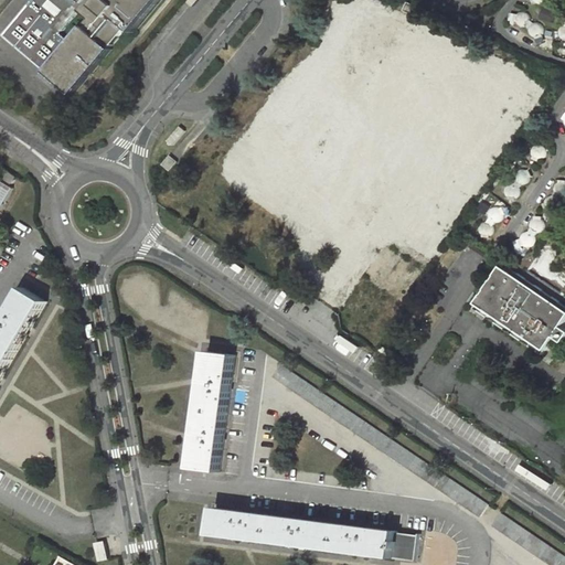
[(33,0),(3,36),(38,64),(43,57),(52,64),(45,72),(74,95),(113,49),(110,48),(128,27),(135,32),(161,0),(33,0)]
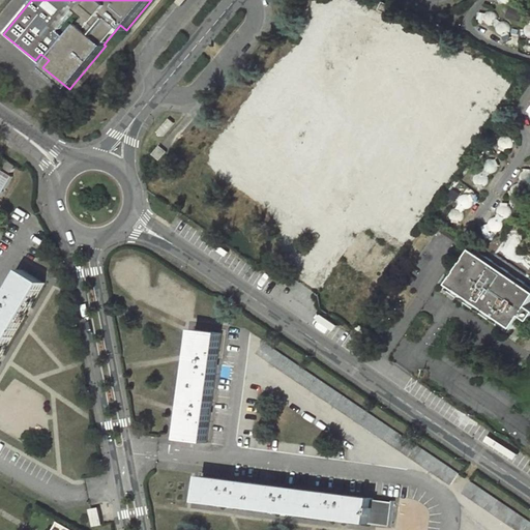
[(393,17),(396,9),(384,3),(380,10),(393,17)]
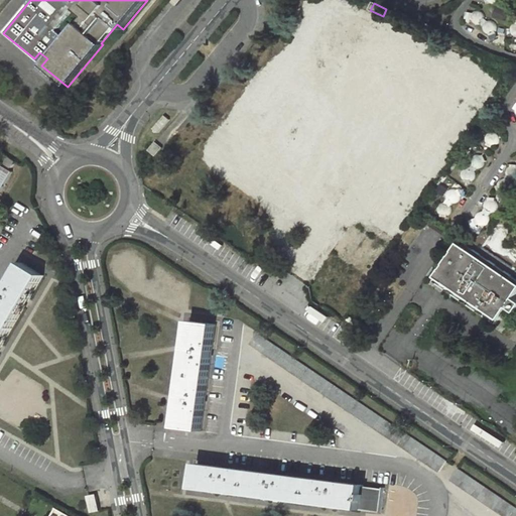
[(512,18),(515,21),(511,21),(508,24),(506,27),(507,31),(510,34),(513,35),(515,33),(515,7),(513,9),(511,11),(511,15),(512,18)]
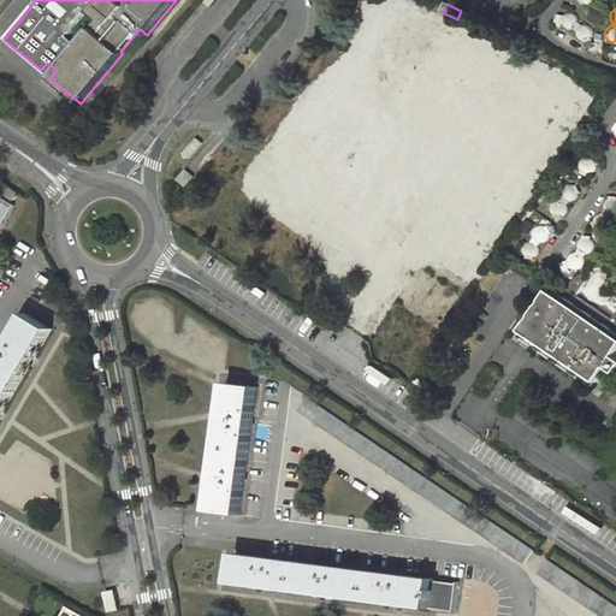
[(582,27),(579,28),(578,28),(580,24),(580,22),(579,17),(575,15),(570,13),(568,15),(564,18),(563,22),(564,27),(567,30),(572,31),(575,30),(576,30),(575,36),(578,41),(581,43),(586,43),(590,41),(592,36),(591,33),(588,28),(582,27)]
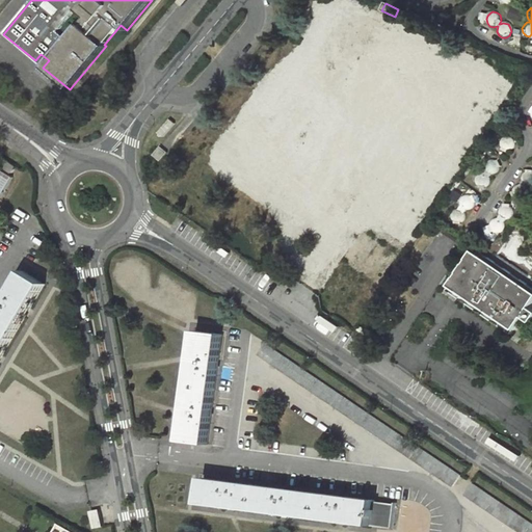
[(35,60),(43,68),(49,60),(41,54),(35,60)]
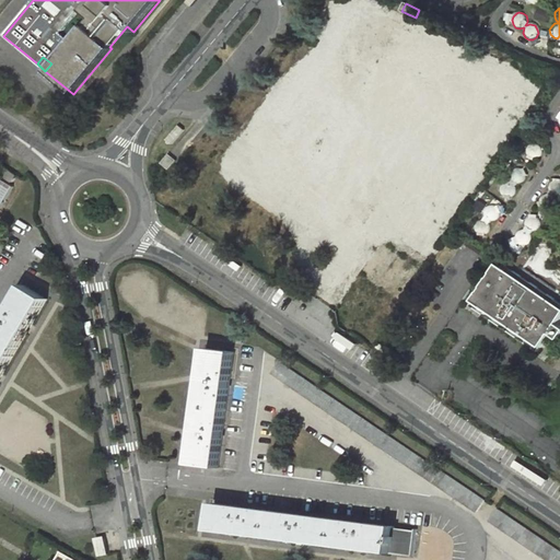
[(363,62),(358,71),(361,73),(368,66),(363,62)]
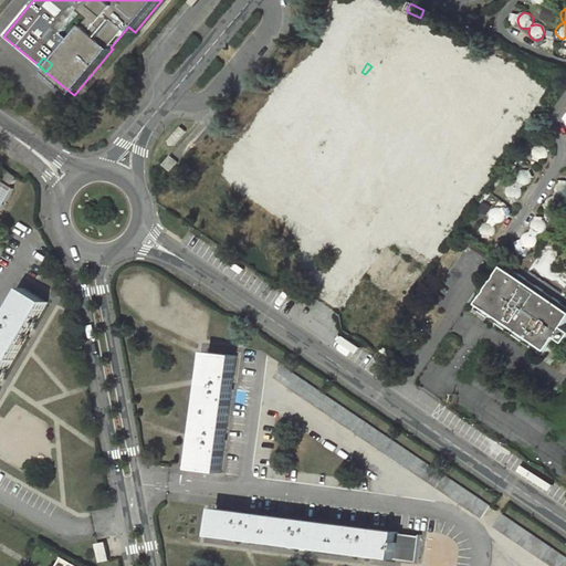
[(429,91),(449,105),(457,94),(437,81),(429,91)]
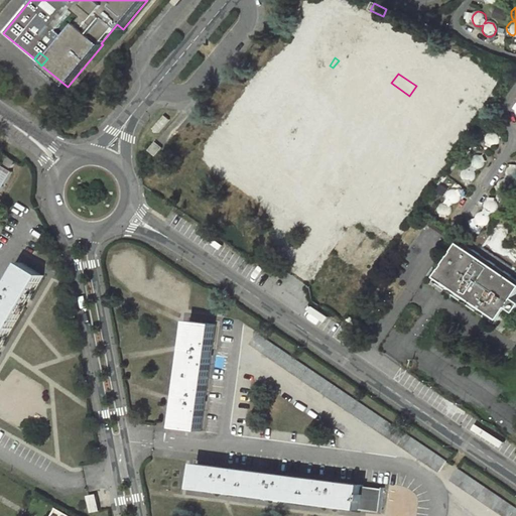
[(484,138),(484,141),(484,142),(486,146),(491,147),(494,146),(496,145),(498,142),(498,139),(497,137),(495,135),(492,133),(489,133),(485,136),(484,138)]
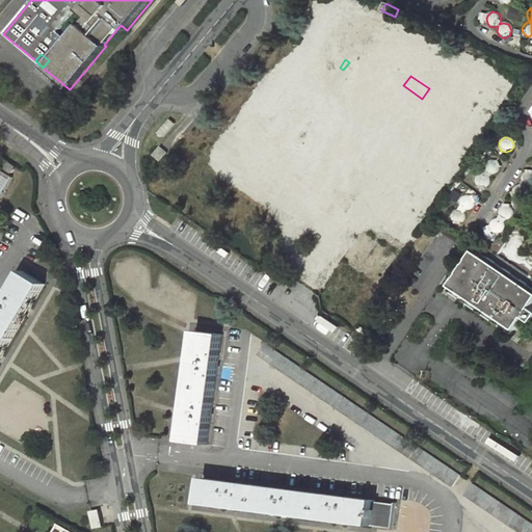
[(167,153),(160,147),(153,156),(160,162),(167,153)]
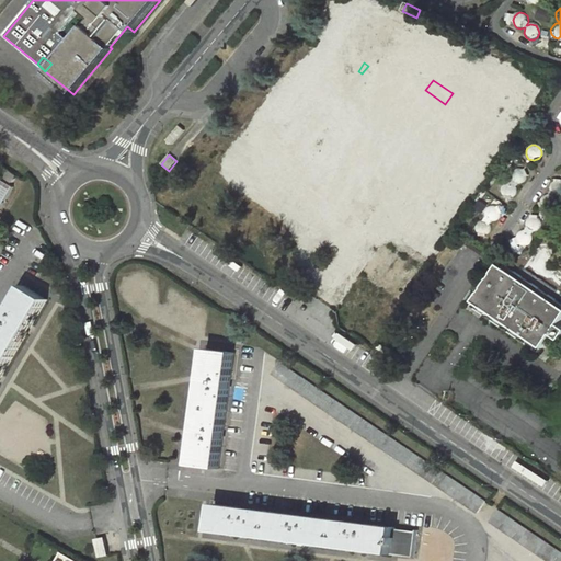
[(18,176),(2,167),(0,170),(0,172),(14,182),(18,176)]
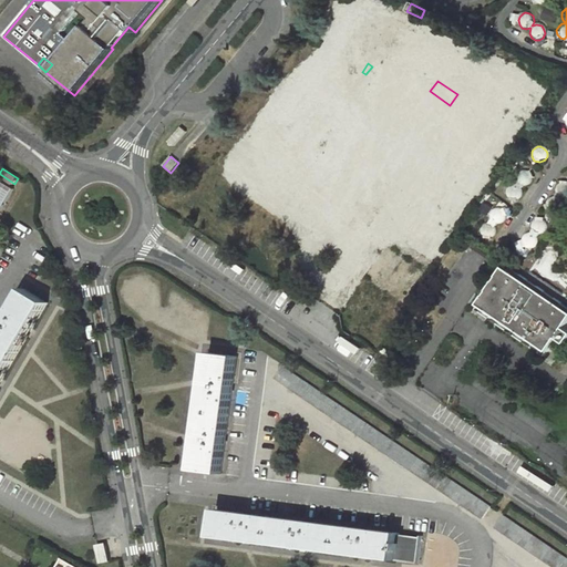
[(515,181),(517,185),(514,184),(511,185),(507,189),(507,193),(508,195),(513,199),(516,199),(521,197),(522,195),(523,192),(522,188),(519,186),(523,186),(526,186),(531,182),(531,177),(529,174),(525,172),(521,172),(517,174),(516,177),(515,181)]
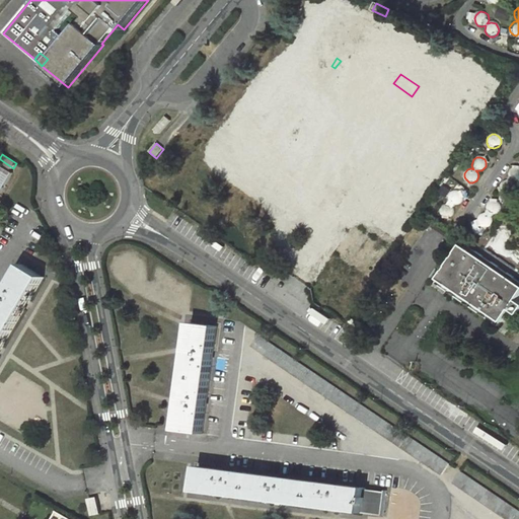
[(0,195),(13,172),(1,165),(0,167),(0,195)]
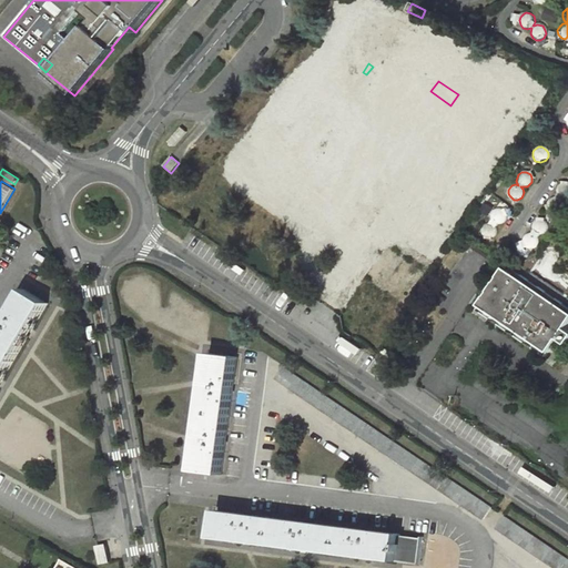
[(556,196),(558,200),(554,199),(550,201),(548,204),(547,209),(549,212),(553,214),(557,214),(561,212),(563,206),(563,204),(560,201),(565,202),(567,200),(567,188),(567,186),(564,186),(559,188),(557,190),(556,193),(556,196)]
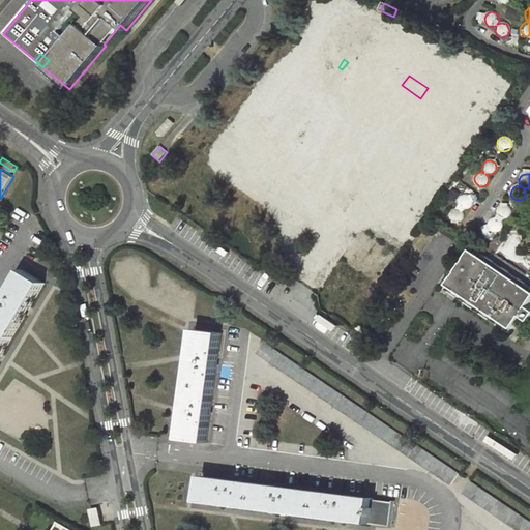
[(465,212),(463,208),(466,208),(469,207),(472,205),(473,202),(472,199),(470,196),(468,195),(465,194),(461,196),(459,200),(459,203),(461,207),(459,206),(455,207),(452,208),(451,210),(451,215),(452,218),(457,221),(460,221),(463,219),(465,215),(465,212)]
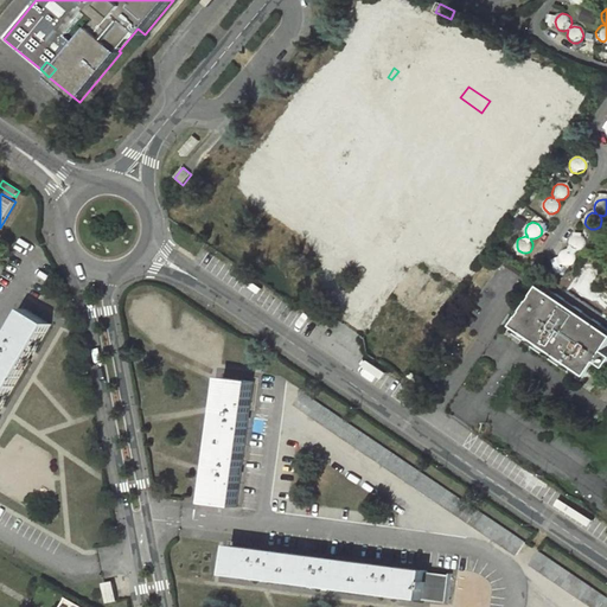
[(574,259),(572,256),(572,255),(574,256),(576,256),(579,255),(581,254),(582,251),(583,249),(583,246),(582,244),(580,241),(579,240),(576,240),(572,240),(568,243),(567,246),(567,249),(568,251),(570,254),(569,255),(567,254),(564,254),(561,255),(560,257),(558,259),(557,261),(558,264),(560,267),(562,269),(566,270),(567,270),(570,269),(573,267),(574,263),(574,261),(574,259)]
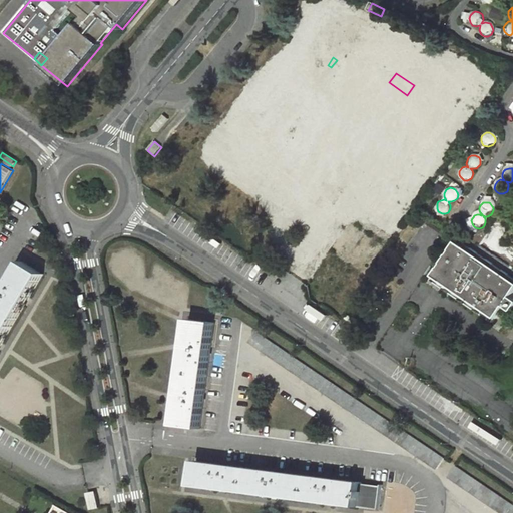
[(512,295),(512,279),(457,241),(434,276),(497,319),(495,322),(502,327),(512,311),(512,297),(512,295)]
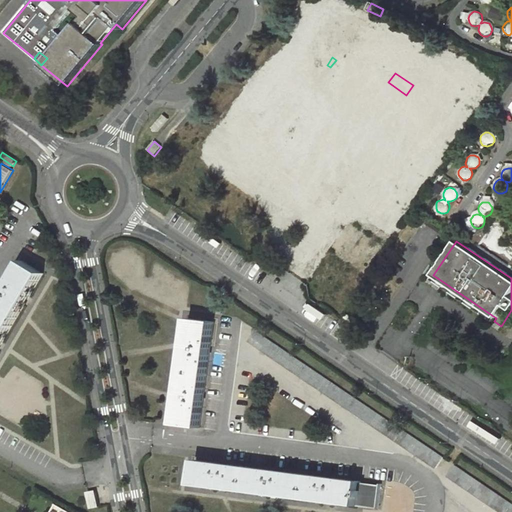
[(0,348),(44,274),(23,260),(0,298),(0,348)]
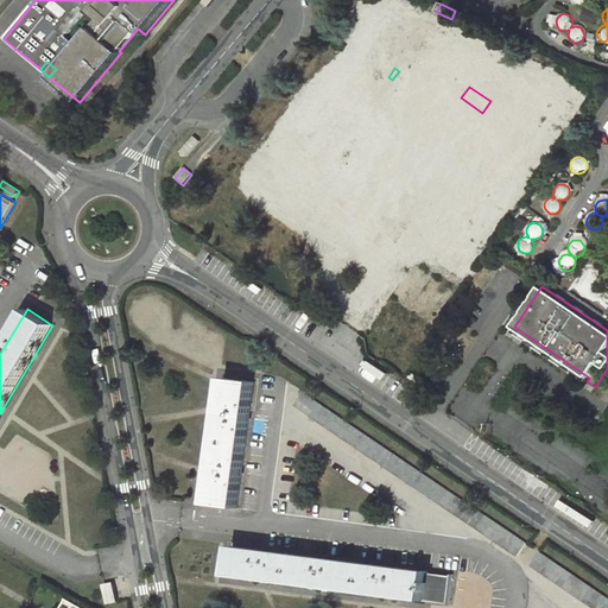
[(255,382),(226,378),(209,502),(238,507),(255,382)]
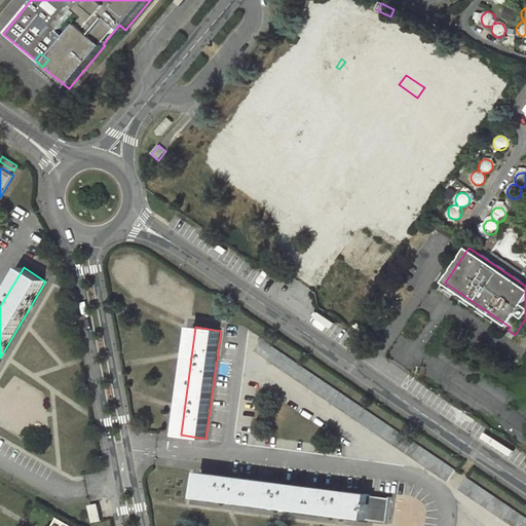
[(456,470),(264,339),(256,350),(449,481),(456,470)]
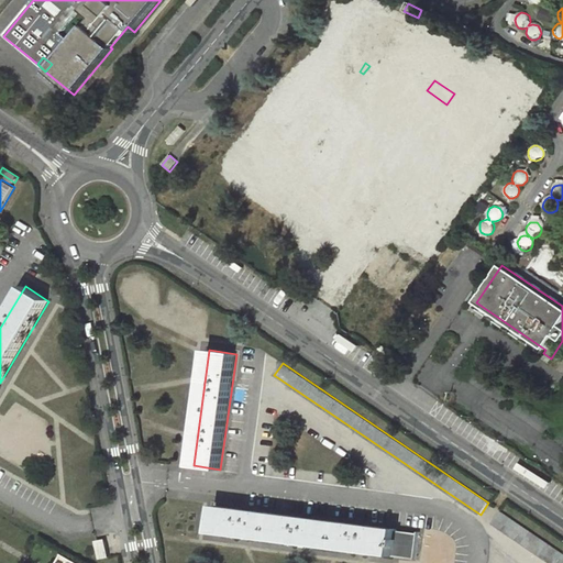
[(397,529),(216,506),(212,532),(393,555),(394,554),(417,558),(419,534),(397,531),(397,529)]
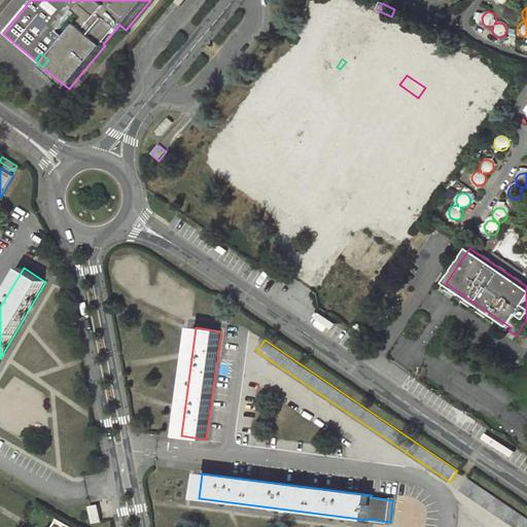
[(526,526),(526,518),(468,479),(461,489),(517,526),(526,526)]
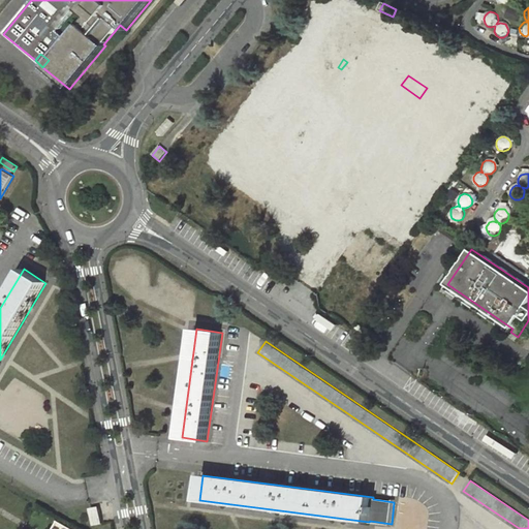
[(99,507),(91,509),(95,526),(102,524),(99,507)]
